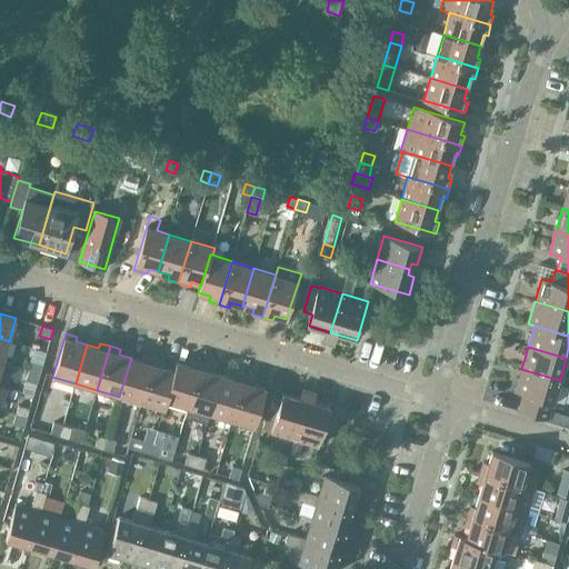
[(141,403),(155,359),(143,356),(142,361),(131,358),(119,397),(141,403)]
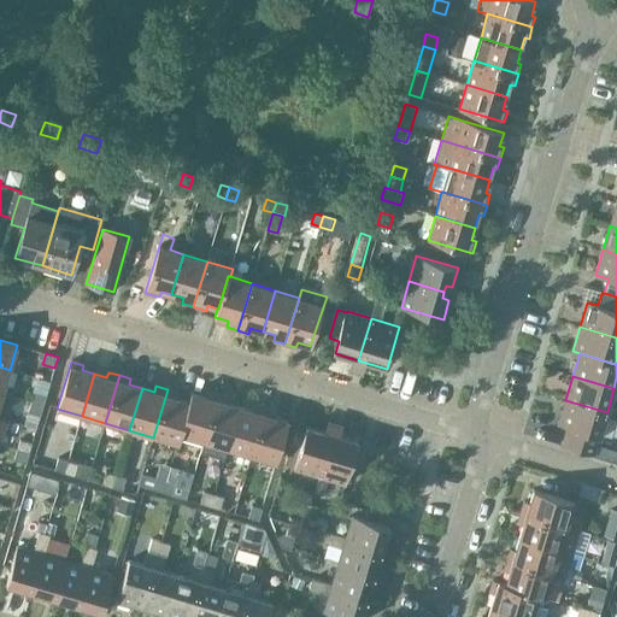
[(180,435),(188,401),(176,399),(178,393),(168,389),(153,438),(177,445),(180,435)]
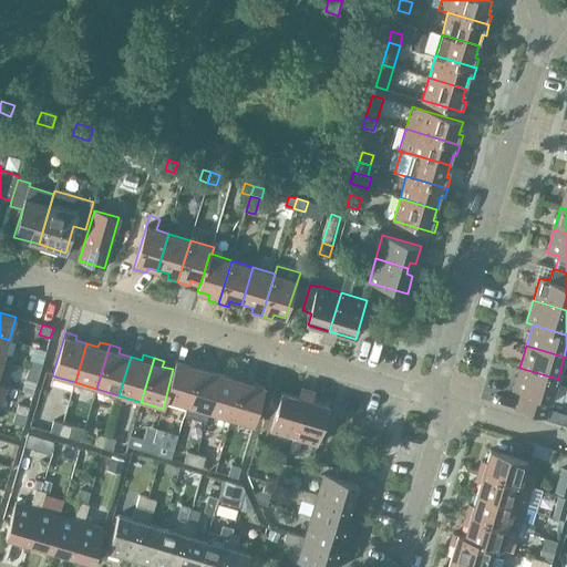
[(28,370),(39,373),(42,363),(30,360),(28,370)]
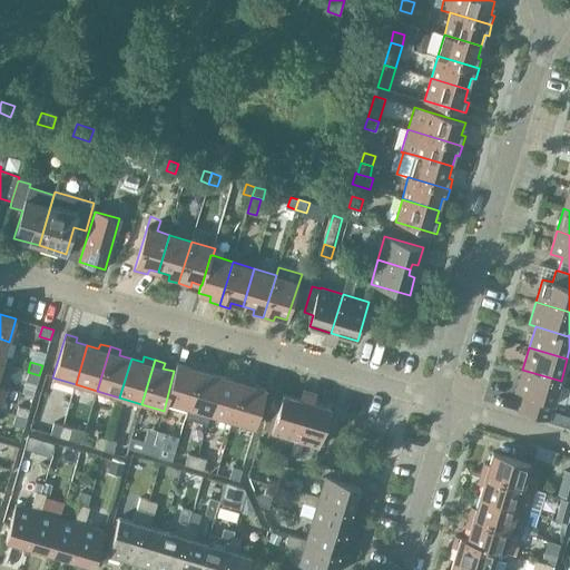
[(187,409),(200,364),(190,362),(189,366),(177,363),(174,371),(166,402),(187,409)]
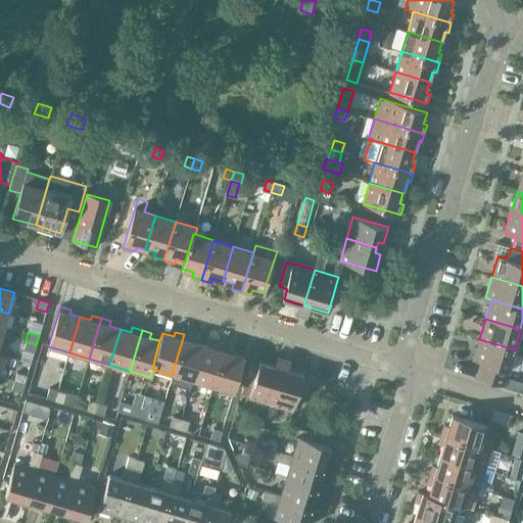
[(192,381),(203,345),(192,342),(194,337),(184,334),(172,375),(192,381)]
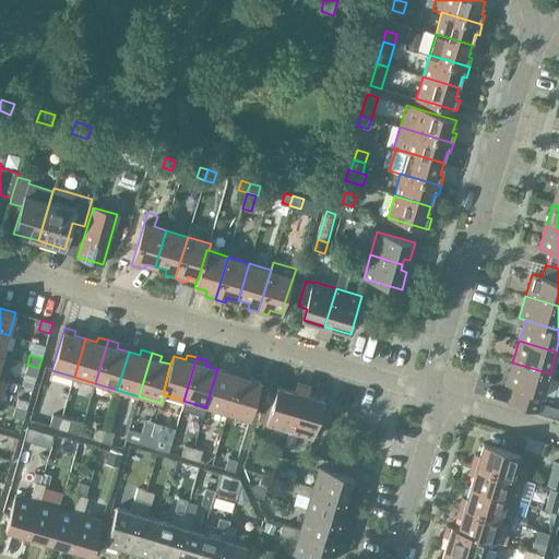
[(512,363),(506,384),(514,387),(509,403),(538,412),(549,377),(558,379),(558,371),(551,369),(550,373),(512,363)]
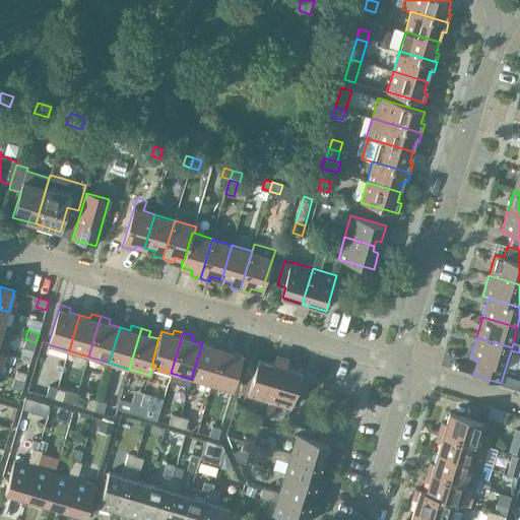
[(34,350),(36,342),(25,339),(23,347),(34,350)]
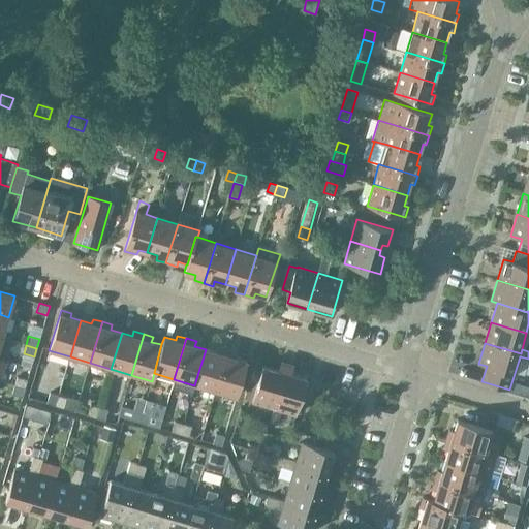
[(215,392),(227,350),(218,347),(216,352),(206,349),(194,385),(215,392)]
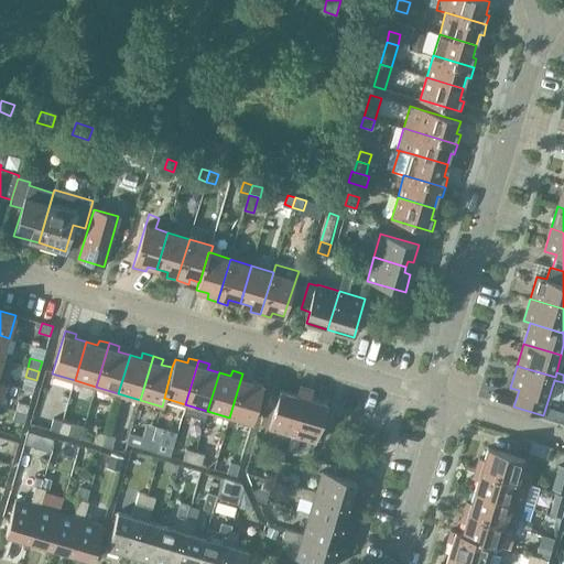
[(242,373),(229,418),(251,424),(263,386),(251,381),(252,377),(242,373)]
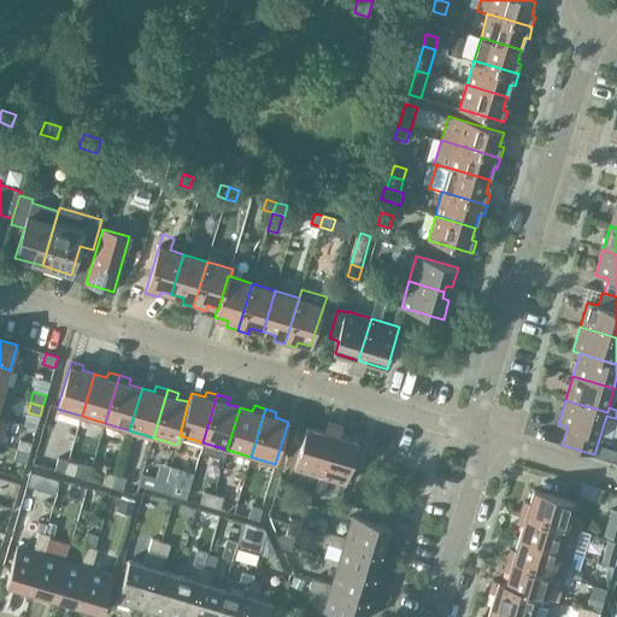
[(319,476),(329,441),(323,439),(325,433),(306,427),(305,432),(295,429),(285,464),(294,466),(294,469),(319,476)]
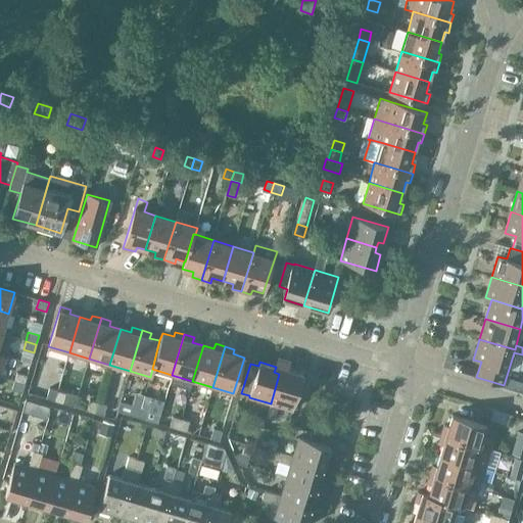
[(279,374),(271,403),(278,406),(292,410),(303,375),(287,370),(285,376),(279,374)]
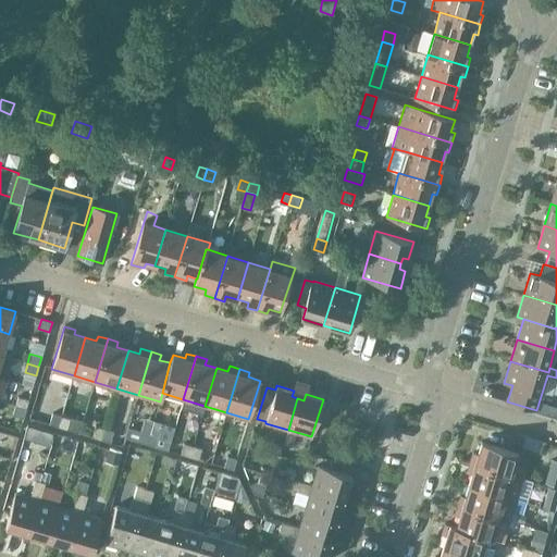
[(14,406),(26,409),(28,400),(17,397),(14,406)]
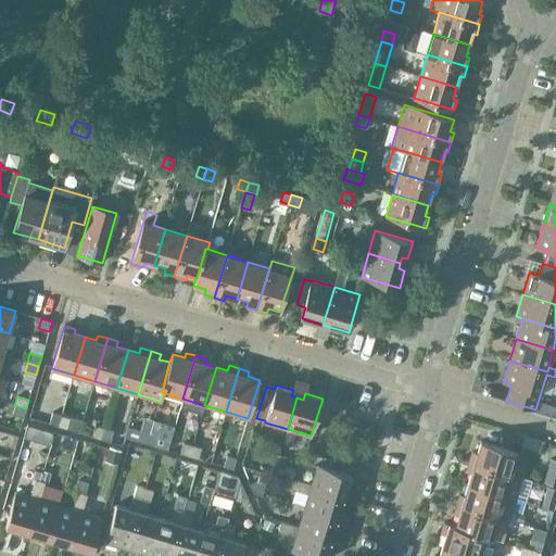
[(23,417),(26,408),(14,405),(12,414),(23,417)]
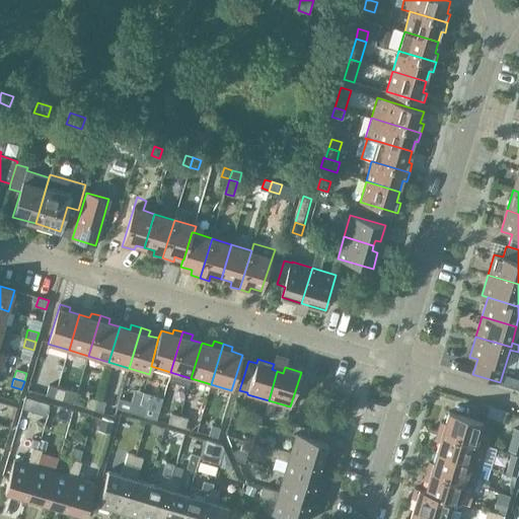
[(55,397),(58,387),(49,385),(46,395),(55,397)]
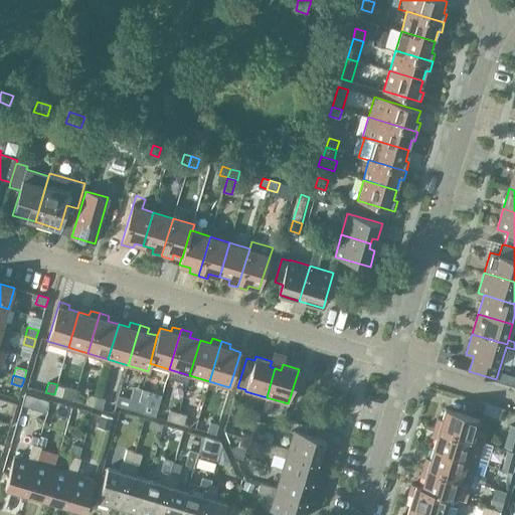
[(57,384),(54,394),(62,397),(64,387),(57,384)]
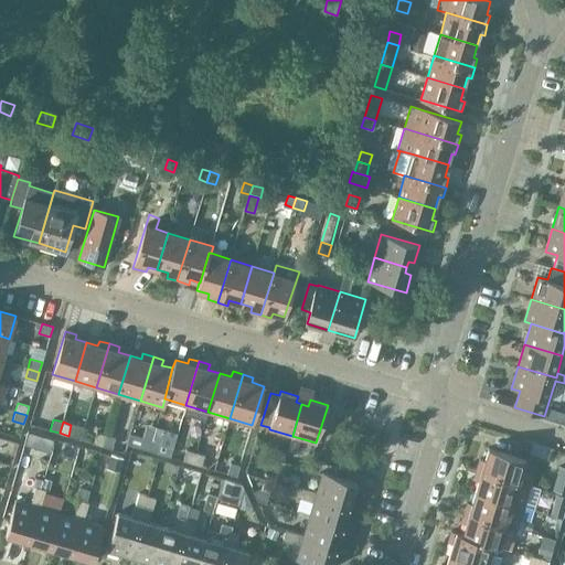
[(103,446),(106,435),(96,432),(93,443),(103,446)]
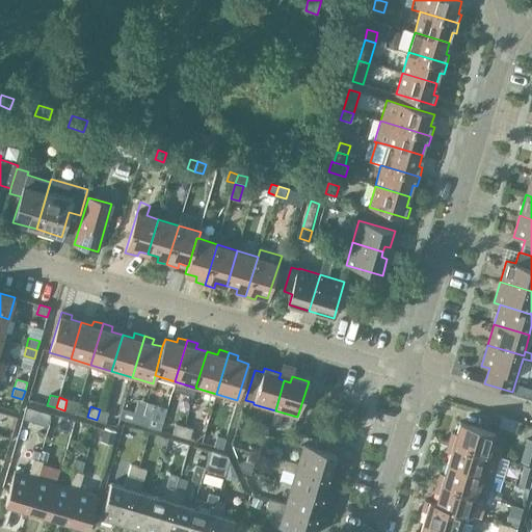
[(26,407),(23,418),(48,425),(51,415),(26,407)]
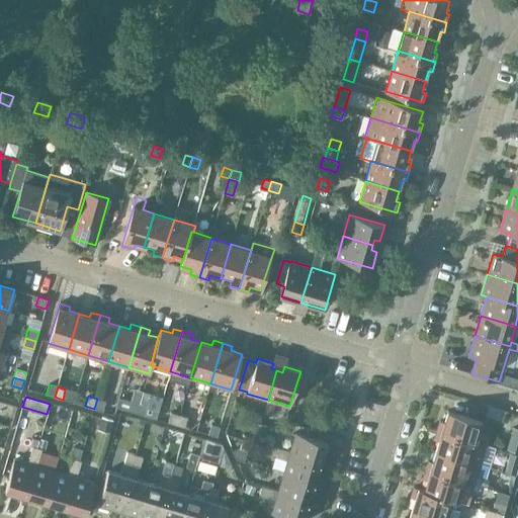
[(97,399),(94,409),(102,412),(105,402),(97,399)]
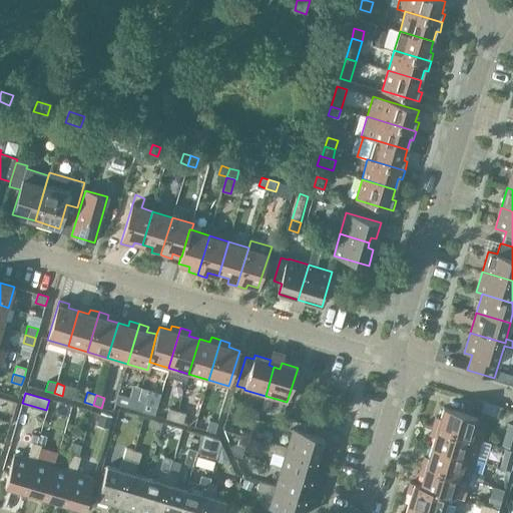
[(266,396),(262,409),(270,411),(273,398),(266,396)]
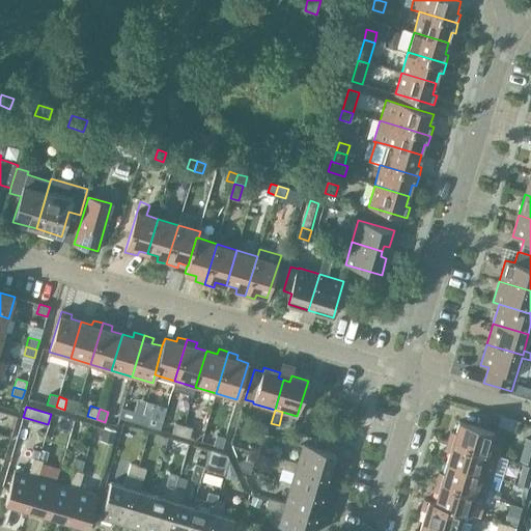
[(140,423),(142,413),(134,411),(131,421),(140,423)]
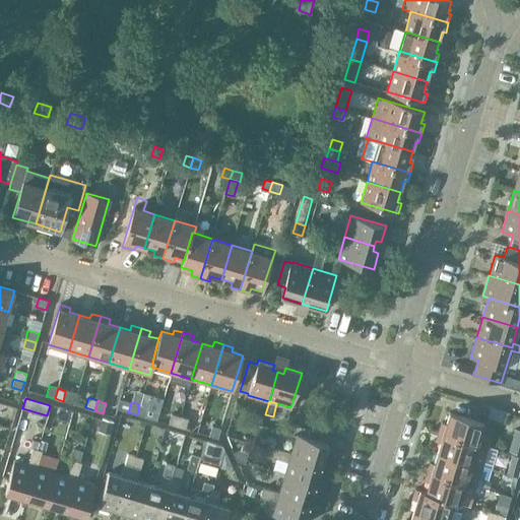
[(139,404),(137,414),(157,421),(160,410),(139,404)]
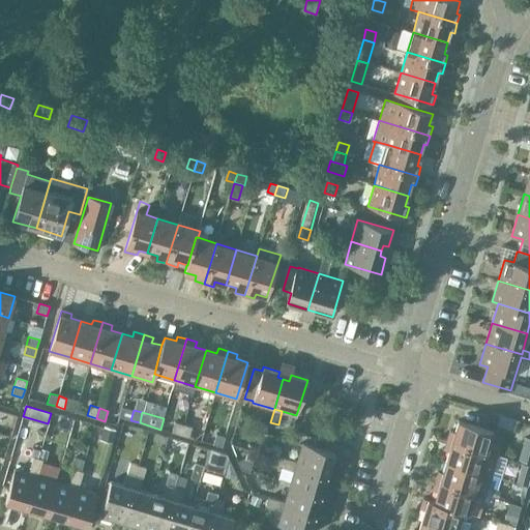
[(450,431),(447,440),(497,455),(500,447),(489,444),(493,432),(458,420),(454,432),(450,431)]
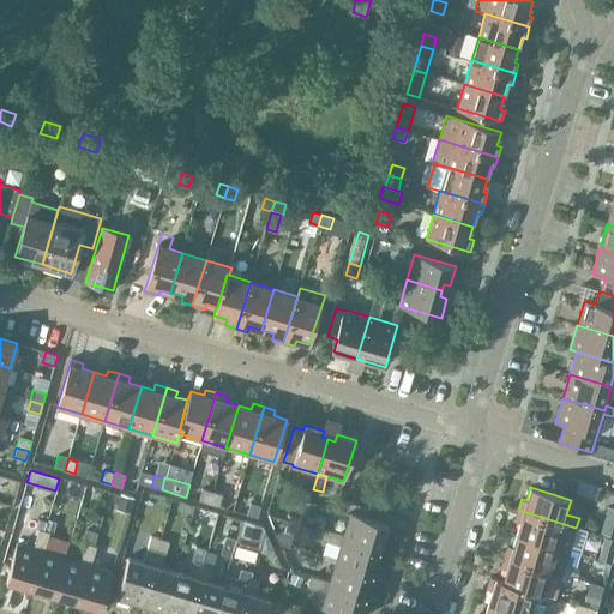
[(209,504),(212,492),(202,488),(199,500),(209,504)]
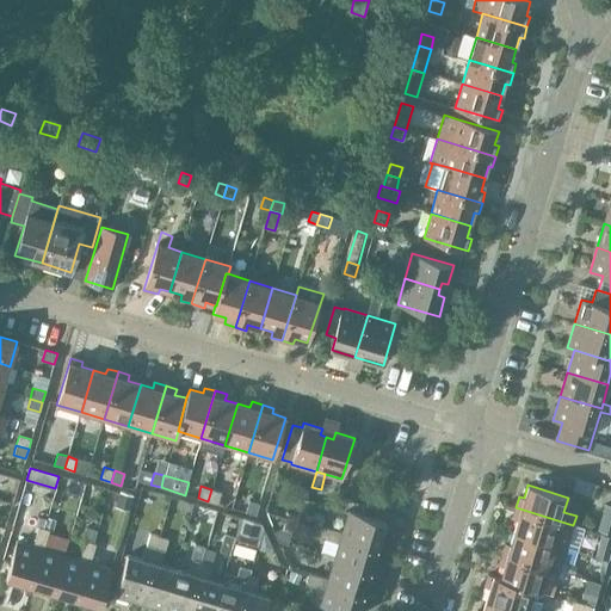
[(211,489),(208,501),(218,505),(221,492),(211,489)]
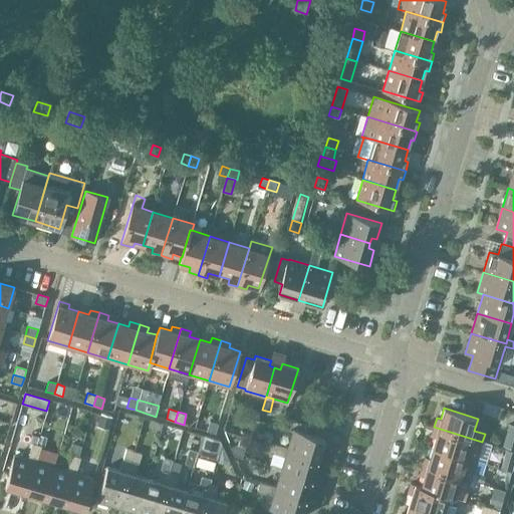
[(100,415),(97,427),(108,430),(111,419),(100,415)]
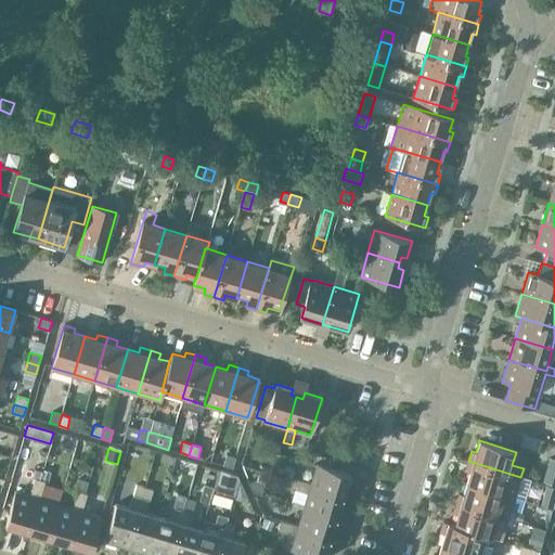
[(232,468),(235,457),(227,454),(222,465),(232,468)]
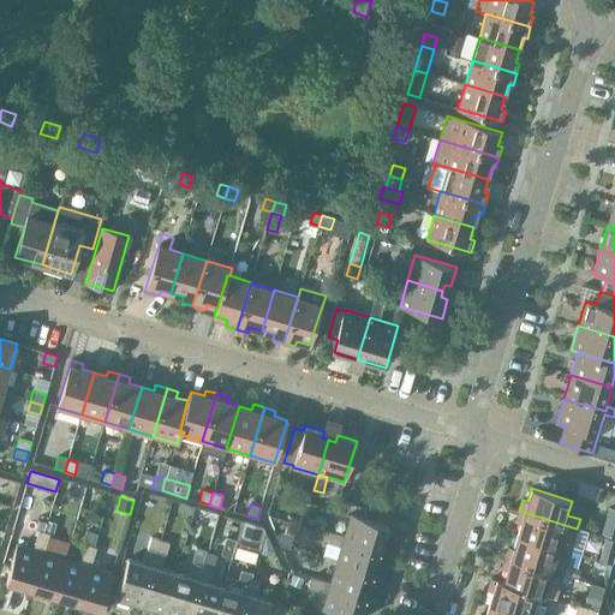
[(614,509),(609,508),(602,533),(614,537),(614,509)]
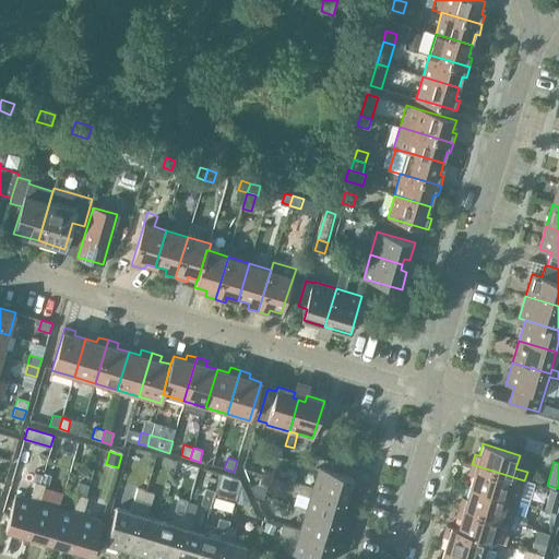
[(472,464),(468,474),(474,476),(471,487),(507,498),(518,501),(524,480),(472,464)]
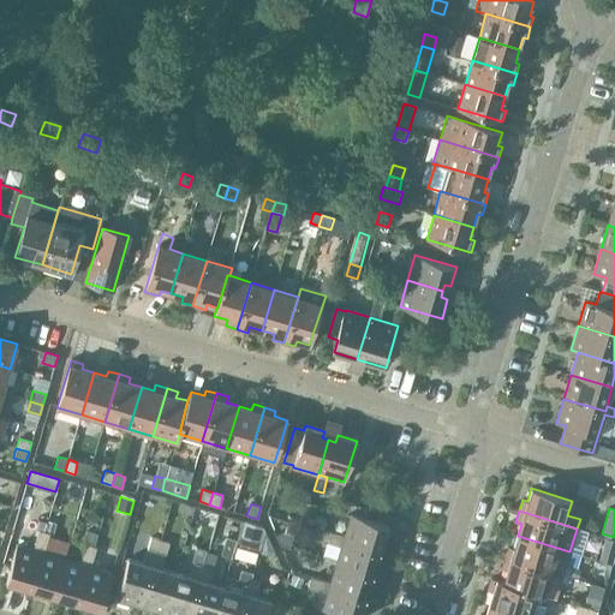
[(323,535),(381,553),(389,525),(351,514),(345,536),(326,530),(323,535)]
